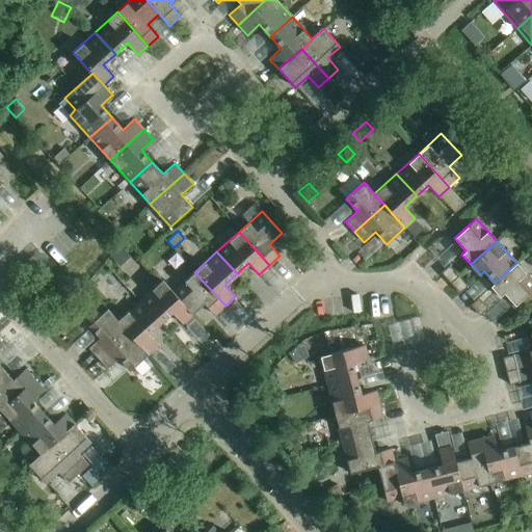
[(495,283),(490,287),(500,297),(504,293),(515,306),(531,290),(531,280),(516,263),(495,283)]
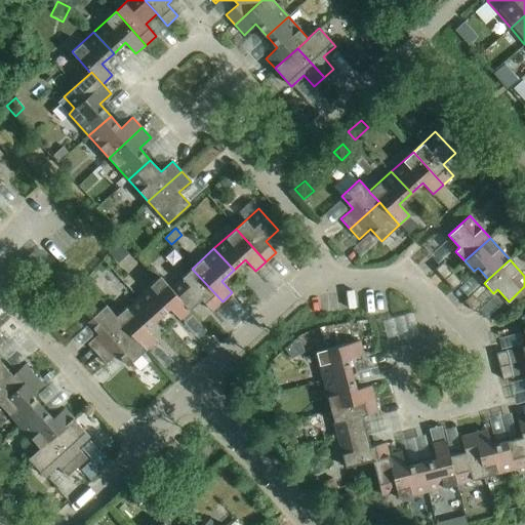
[(435,269),(444,279),(452,272),(443,261),(435,269)]
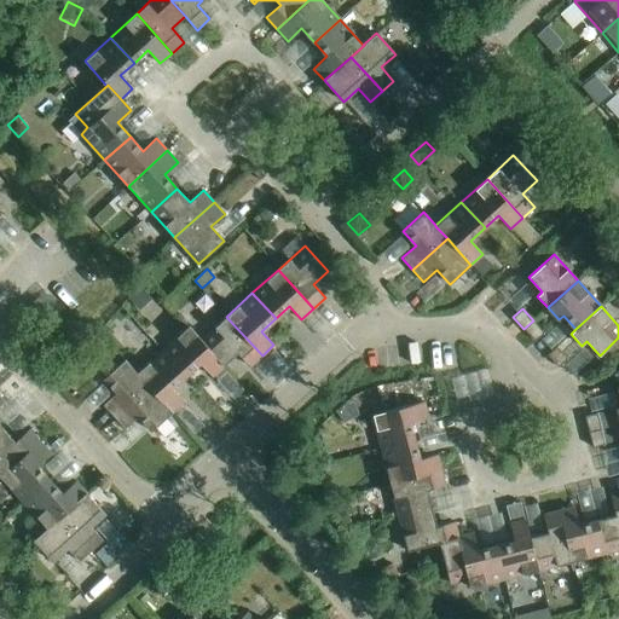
[(226,317),(201,340),(200,340),(224,365),(238,353),(250,366),(262,356),(226,317)]
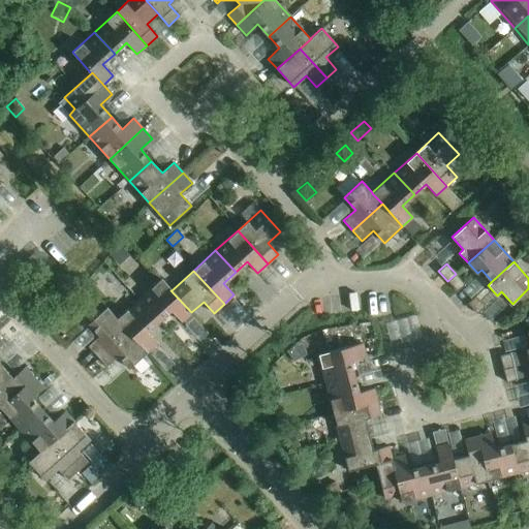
[(456,274),(447,281),(457,291),(465,284),(456,274)]
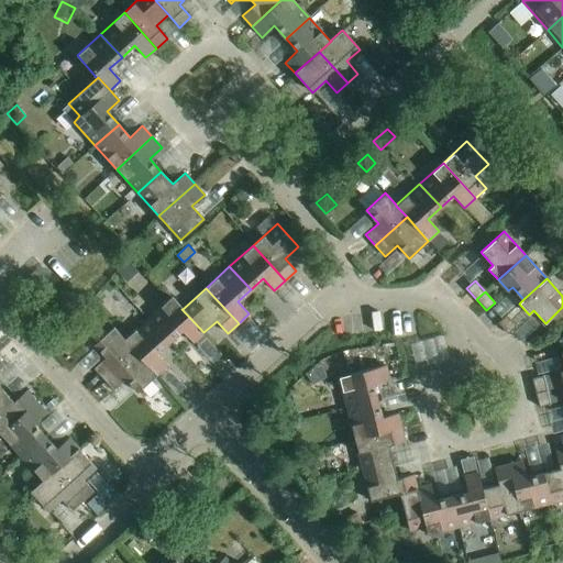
[(172,296),(147,318),(169,341),(181,330),(192,342),(203,332),(181,309),(183,309),(172,296)]
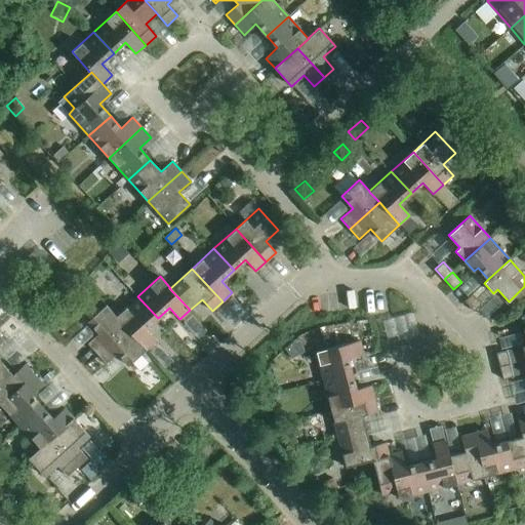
[(86,304),(78,294),(70,303),(78,312),(86,304)]
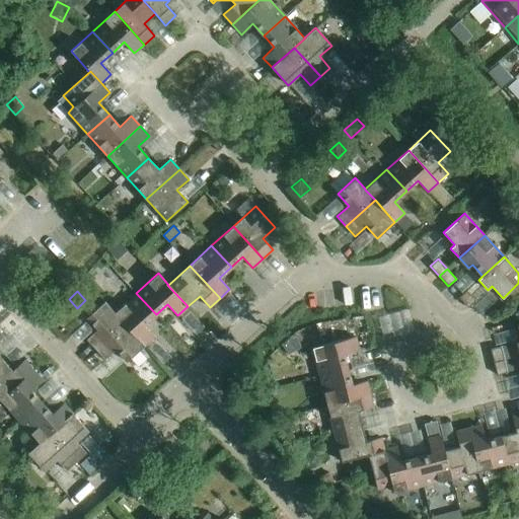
[(458,298),(467,308),(475,301),(466,291),(458,298)]
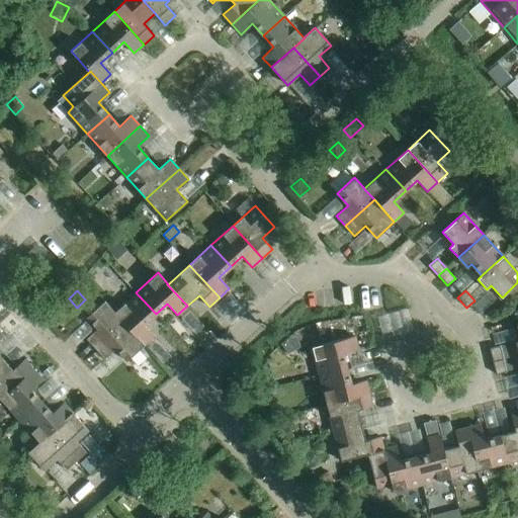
[(136,292),(114,312),(124,323),(144,345),(154,336),(144,325),(156,314),(136,292)]
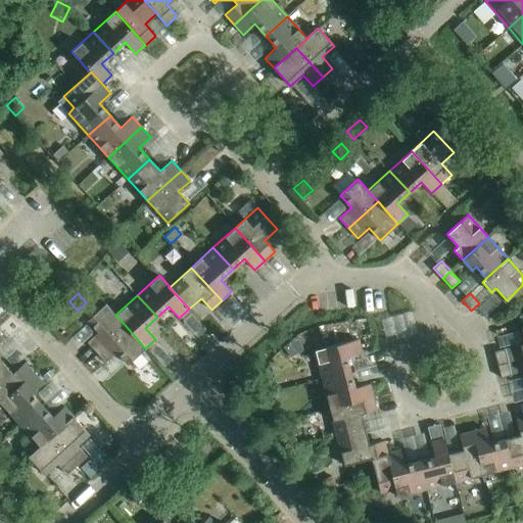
[(87,342),(96,352),(126,326),(115,315),(105,303),(88,320),(98,332),(87,342)]
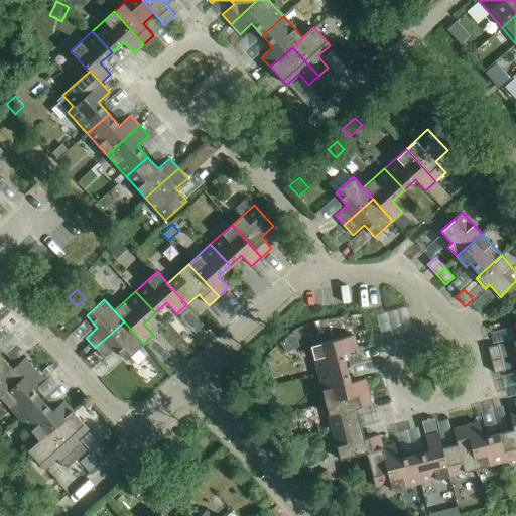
[(124,321),(95,348),(104,358),(115,347),(126,359),(143,344),(124,321)]
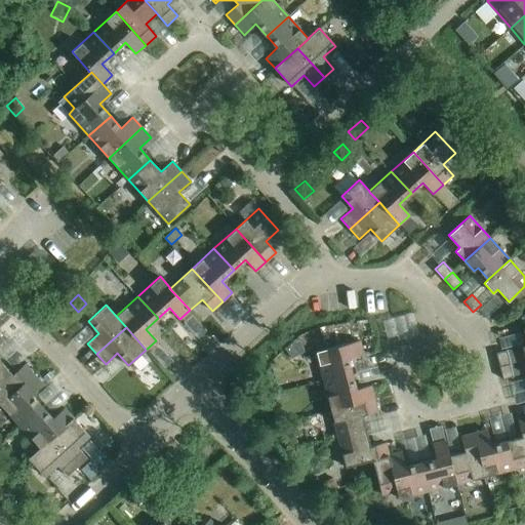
[(524,346),(496,353),(499,366),(524,359),(524,328),(523,329),(524,335),(524,346)]
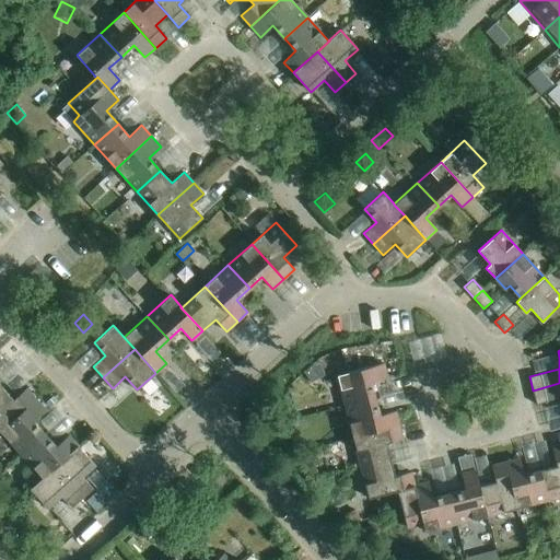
[(337,375),(345,406),(375,398),(371,382),(387,377),(383,363),(337,375)]
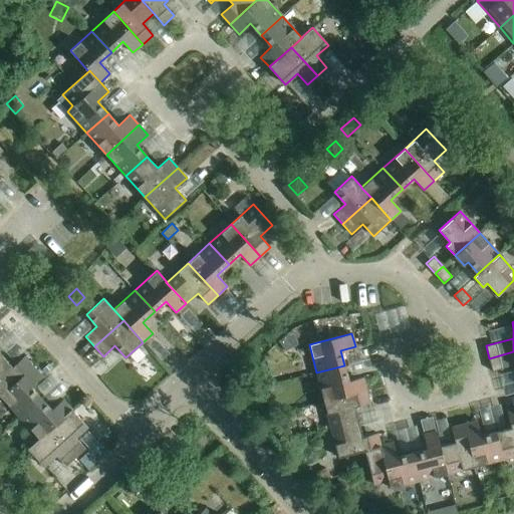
[(284,337),(278,342),(286,351),(292,347),(284,337)]
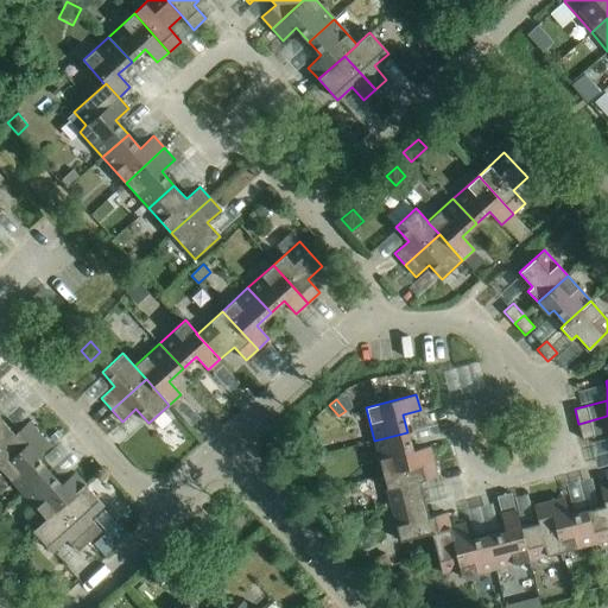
[(607,432),(607,416),(578,424),(582,439),(607,432)]
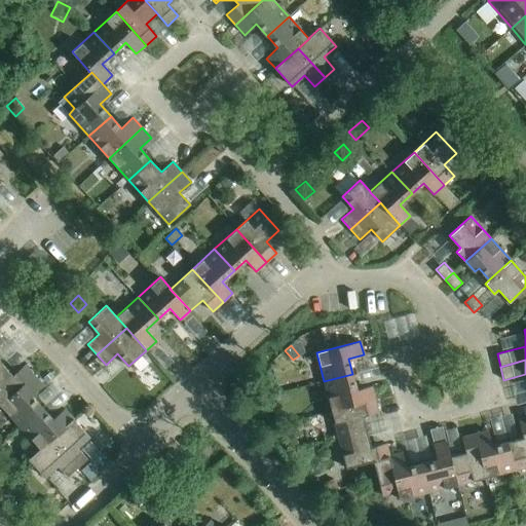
[(0,365),(0,404),(0,405),(34,375),(25,365),(13,375),(2,363),(0,365)]
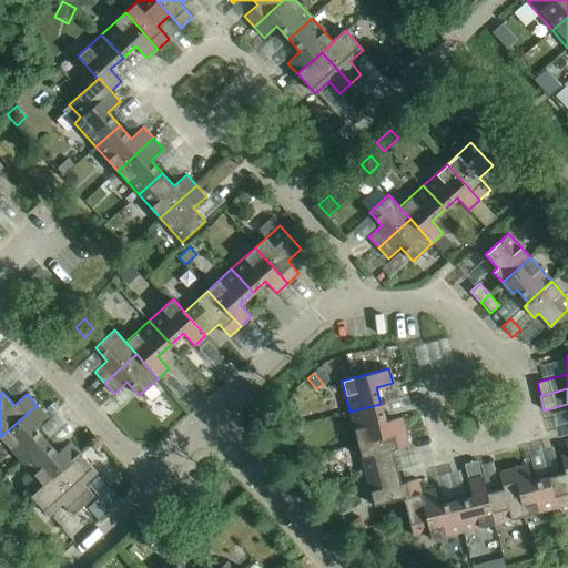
[(350,412),(357,443),(405,430),(401,416),(385,421),(381,404),(350,412)]
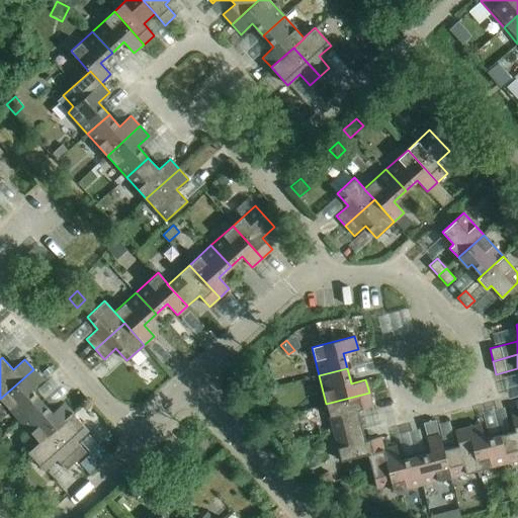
[(0,399),(19,420),(41,401),(30,390),(42,378),(33,369),(0,399)]
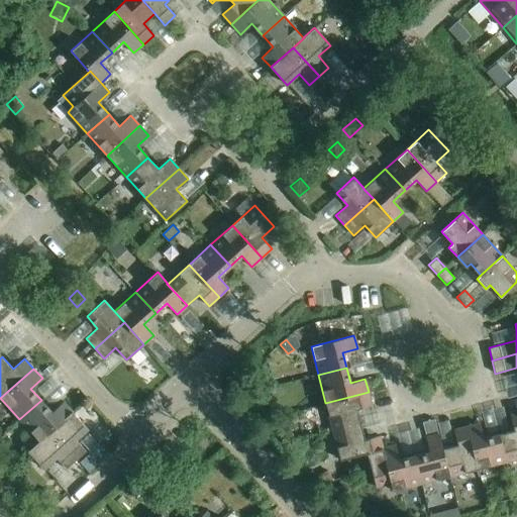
[(325,403),(333,431),(360,424),(356,409),(372,405),(369,392),(325,403)]
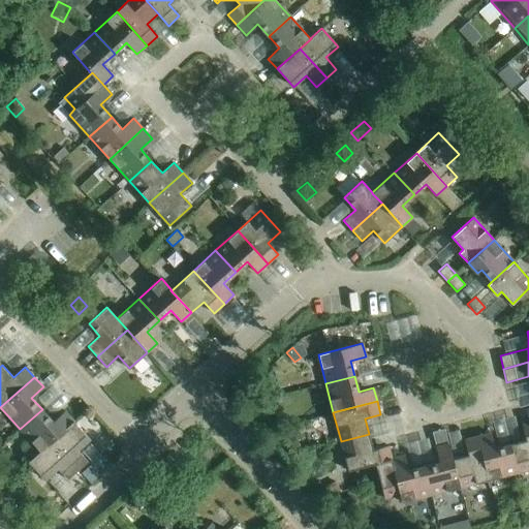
[(20,429),(39,450),(40,452),(52,441),(73,421),(64,411),(53,422),(42,409),(20,429)]
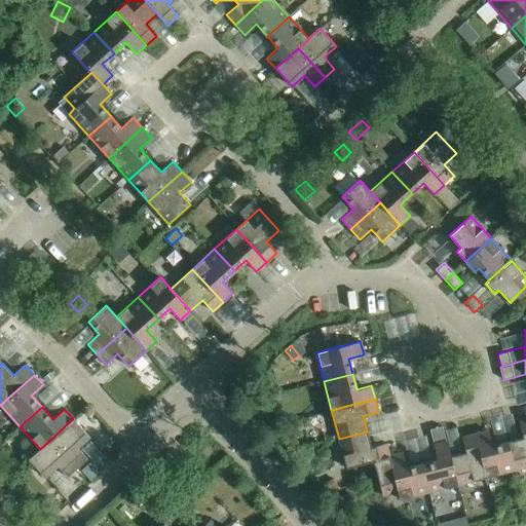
[(73,418),(51,439),(77,467),(87,458),(77,447),(89,437),(73,418)]
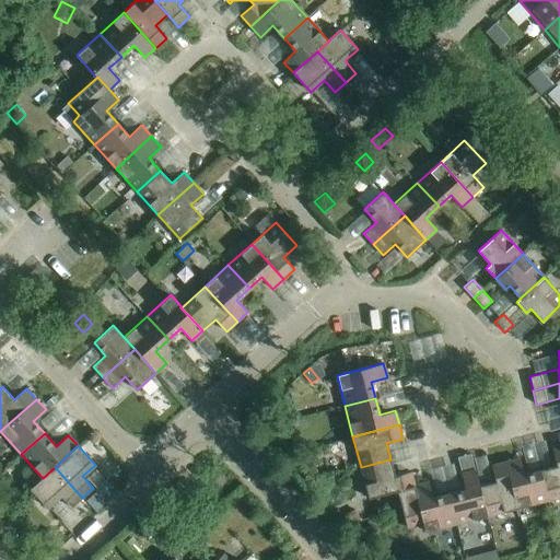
[(557,466),(539,470),(548,501),(559,497),(559,447),(552,450),(557,466)]
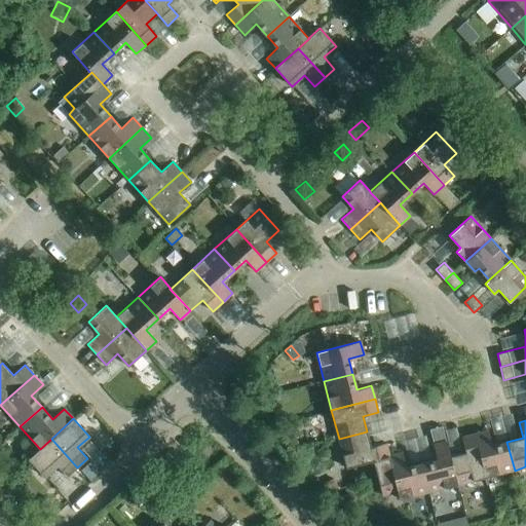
[(428,430),(431,443),(444,440),(441,427),(428,430)]
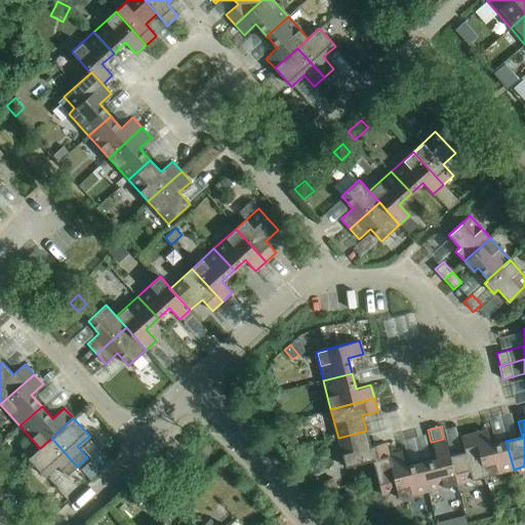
[(487,430),(474,433),(485,477),(514,470),(506,441),(490,445),(487,430)]
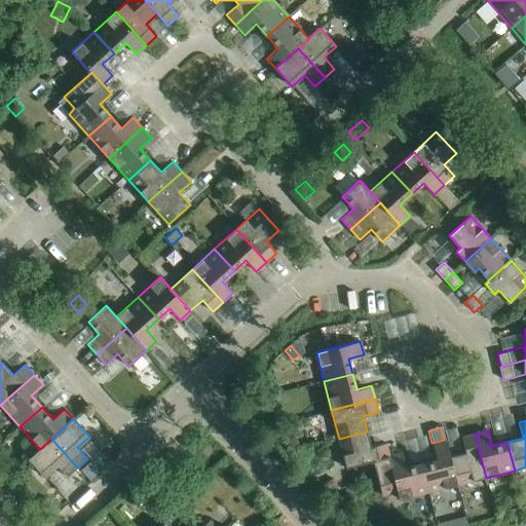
[(346,467),(373,460),(389,456),(385,443),(371,447),(367,431),(339,439),(346,467)]
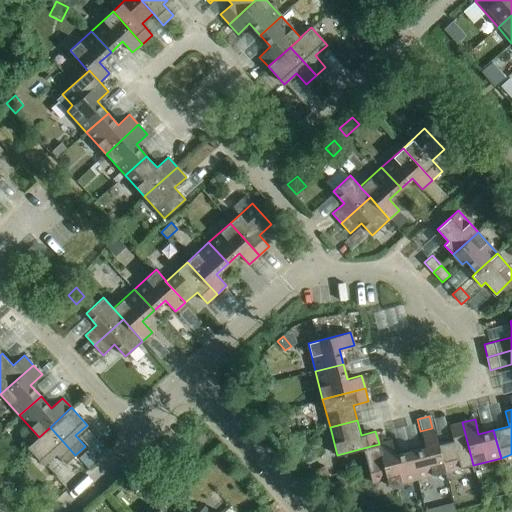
[(453,440),(438,444),(445,472),(473,465),(462,422),(449,426),(453,440)]
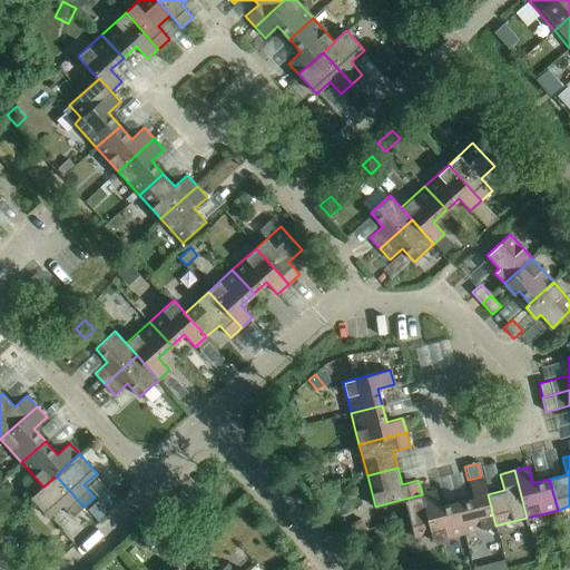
[(43,487),(42,485),(30,497),(48,517),(61,504),(72,517),(84,507),(56,475),(43,487)]
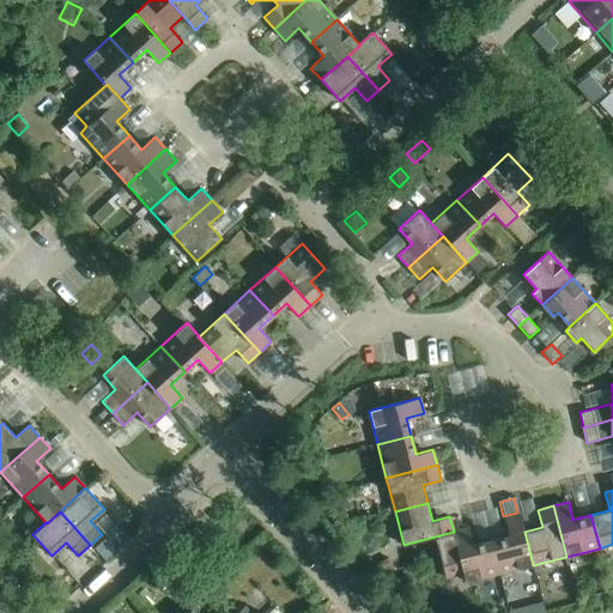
[(509,535),(491,540),(499,574),(533,565),(525,532),(520,514),(504,519),(509,535)]
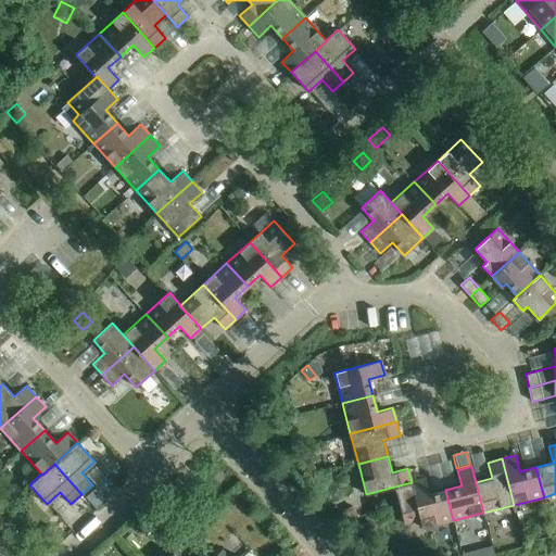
[(394,487),(404,523),(420,520),(422,528),(453,520),(445,490),(429,494),(425,478),(412,482),(394,487)]
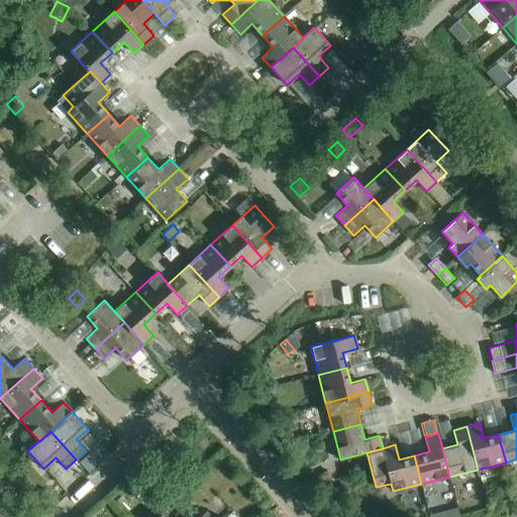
[(80,463),(90,474),(99,466),(89,455),(80,463)]
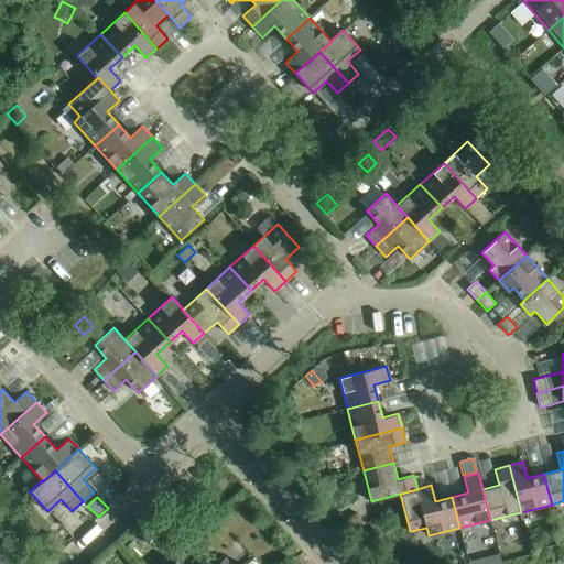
[(344,521),(349,533),(364,525),(357,513),(344,521)]
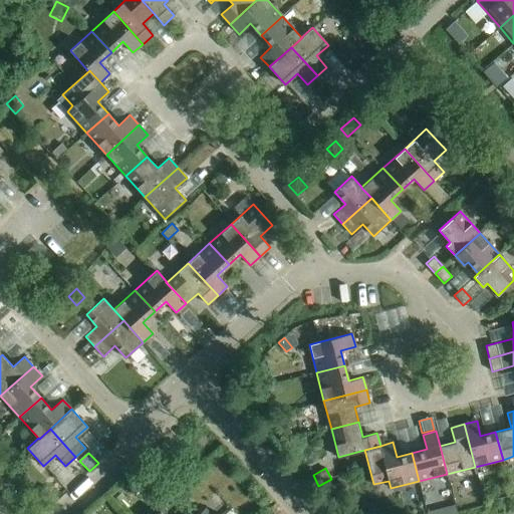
[(344,483),(330,486),(333,497),(347,493),(344,483)]
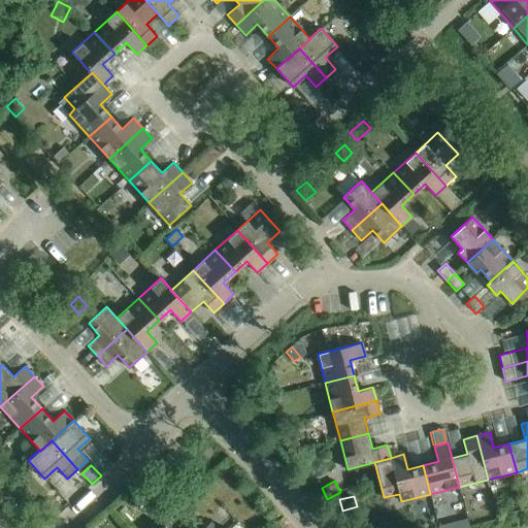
[(40,508),(52,519),(59,512),(47,501),(40,508)]
